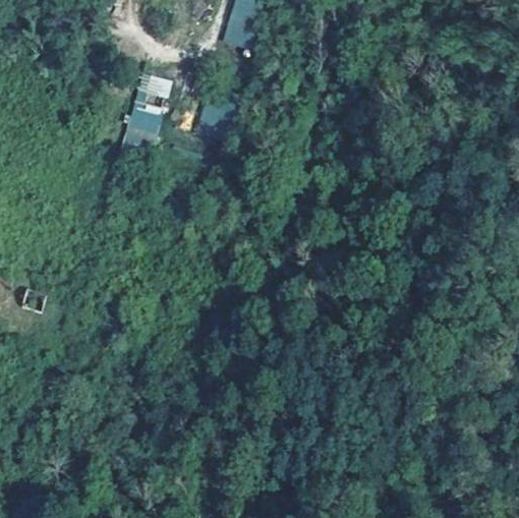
[(234,0),(222,38),(260,50),(275,0),(234,0)]
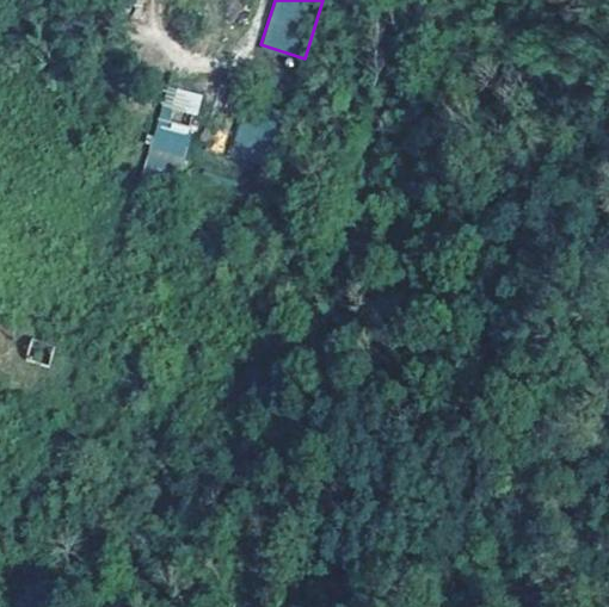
[(179,184),(203,94),(167,85),(145,174),(179,184)]
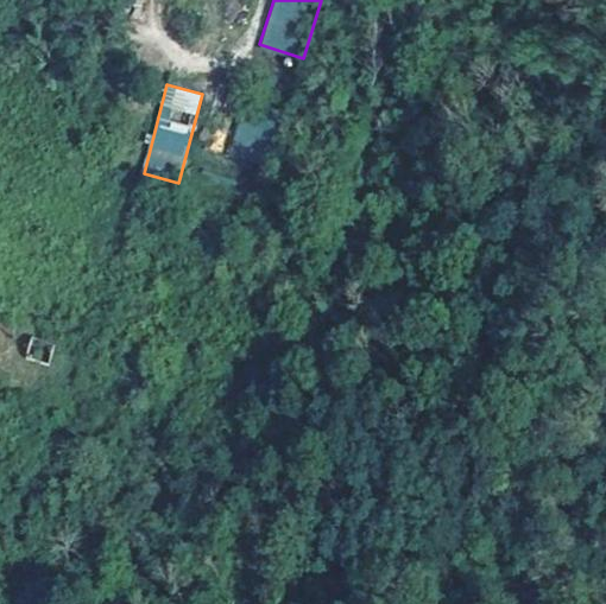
[(265,160),(278,120),(246,109),(233,151),(265,160)]
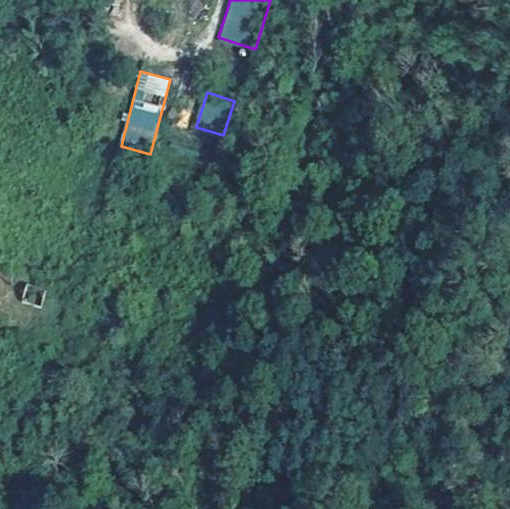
[(115,129),(105,127),(102,136),(112,139),(115,129)]
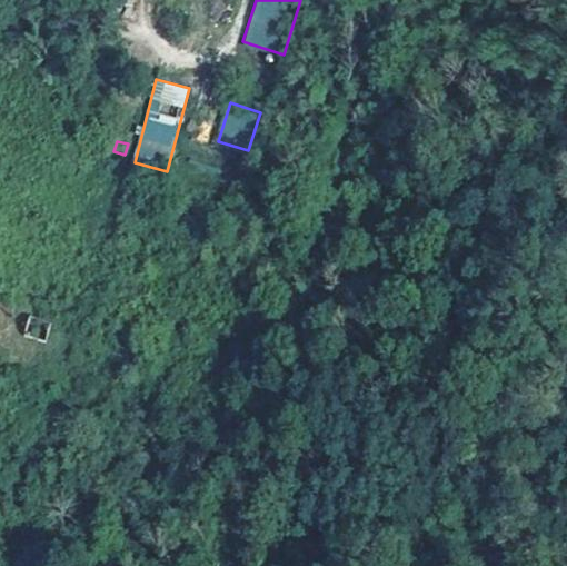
[(51,320),(30,315),(25,333),(45,339),(51,320)]
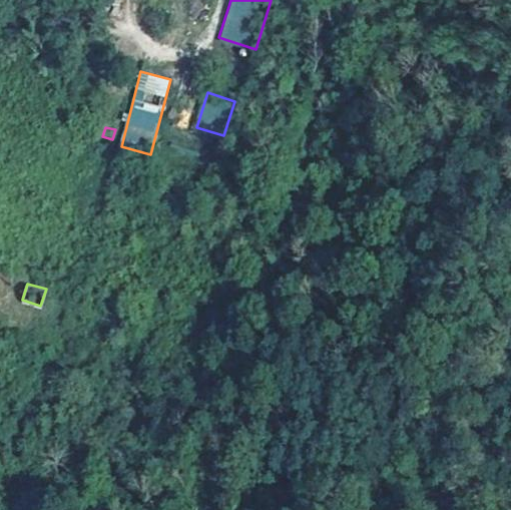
All buildings are outlined.
